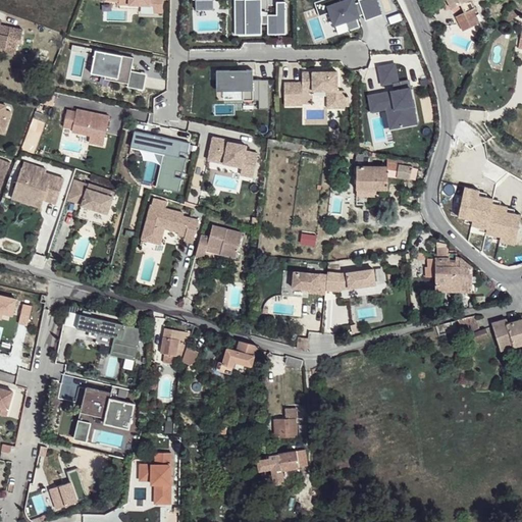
[(103,0),(103,1),(117,1),(117,5),(141,5),(141,12),(162,13),(162,0),(103,0)]
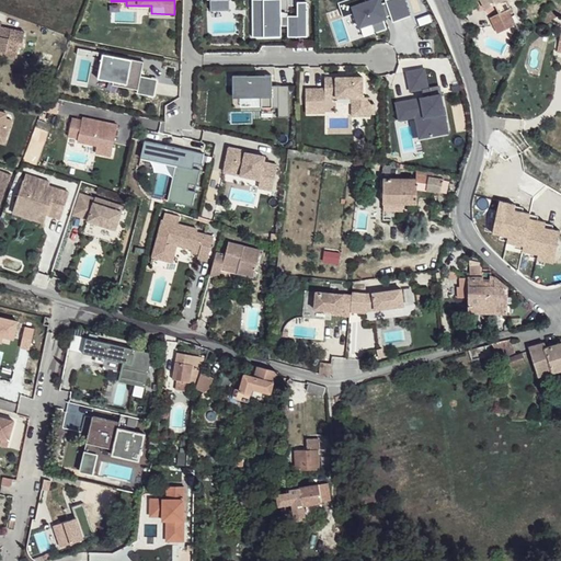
[(342,0),(338,1),(350,38),(388,27),(379,0),(342,0)]
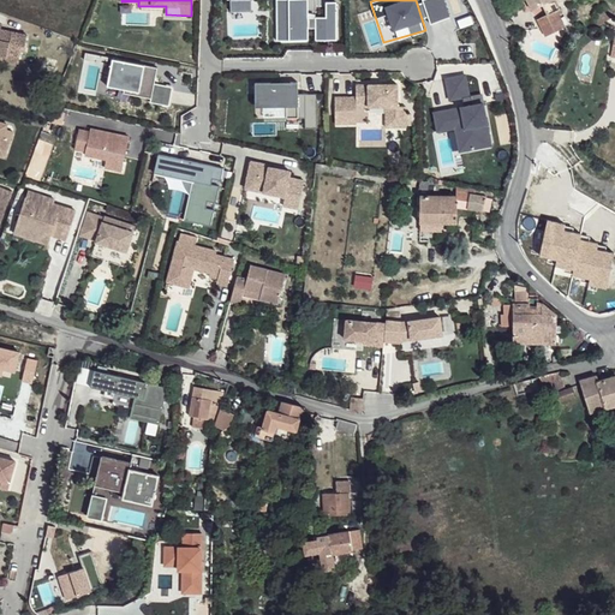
[(421,0),(430,24),(451,17),(443,0),(421,0)]
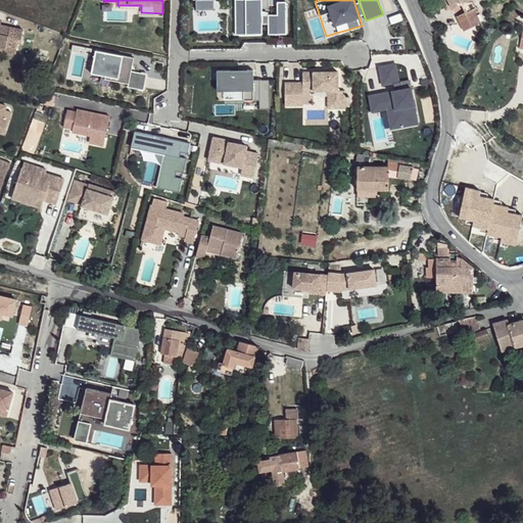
[(447,0),(453,9),(462,4),(465,12),(457,16),(460,22),(476,15),(475,12),(478,11),(472,0),(447,0)]
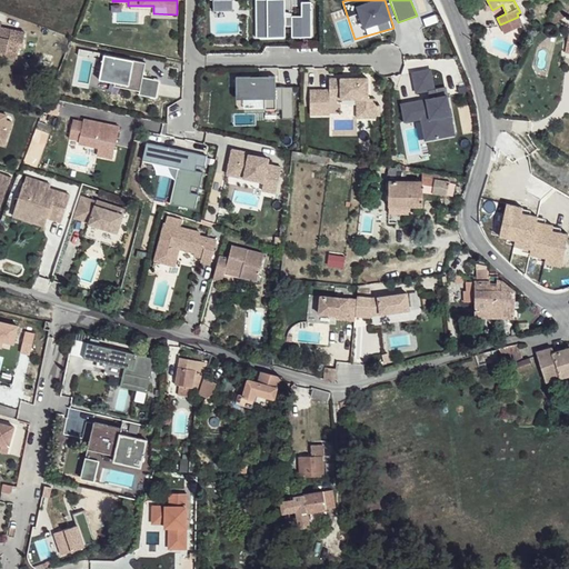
[(282,2),(255,3),(255,27),(265,27),(265,41),(282,41),(283,30),(290,30),(290,41),(309,41),(309,7),(299,7),(299,20),(282,20),(282,2)]
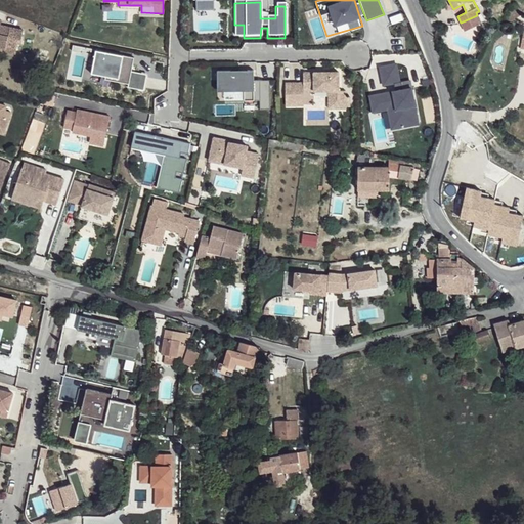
[(204,3),(195,4),(195,14),(205,13),(204,3)]
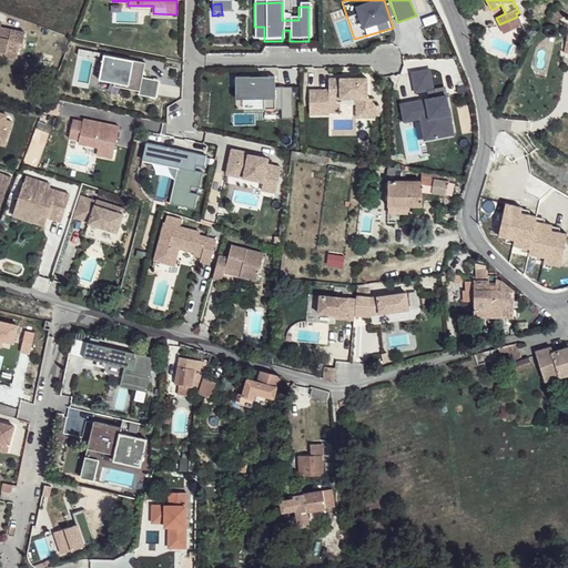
[(231,3),(221,3),(222,14),(231,14),(231,3)]
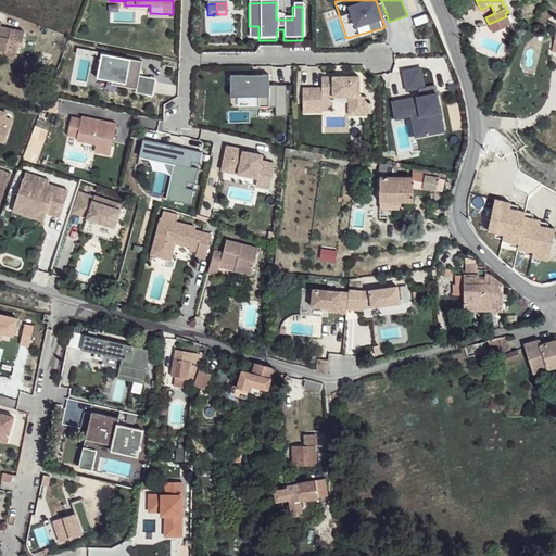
[(547,5),(533,17),(540,25),(555,14),(547,5)]
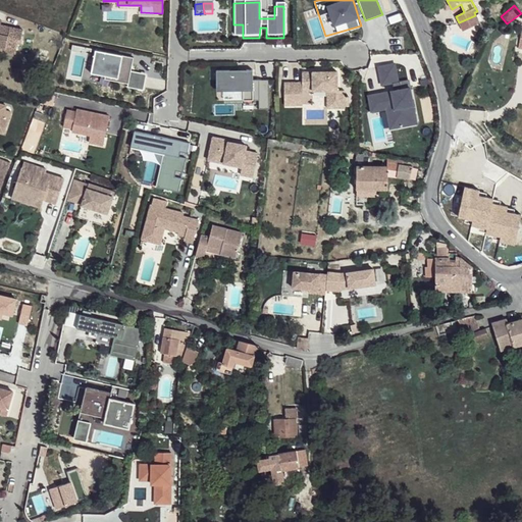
[(475,15),(459,22),(463,31),(479,22),(475,15)]
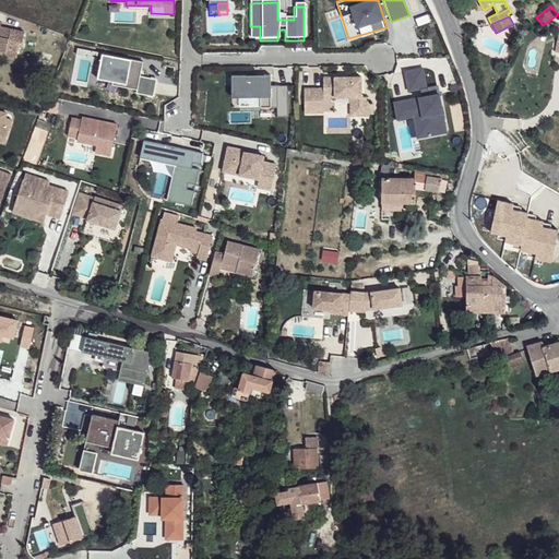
[(0,26),(0,51),(7,54),(6,57),(18,59),(20,44),(23,44),(25,32),(0,26)]
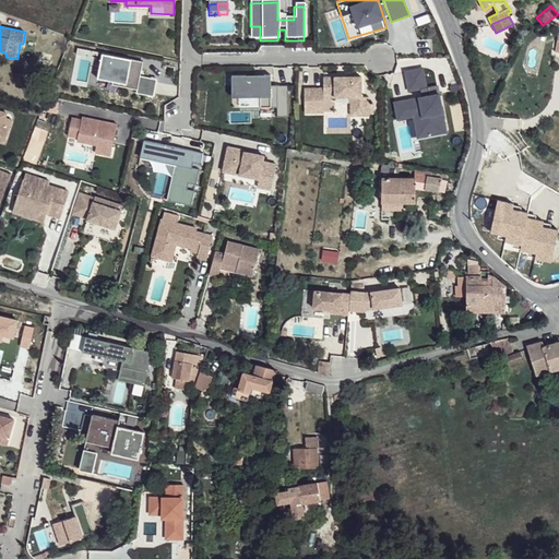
[(143,63),(103,55),(97,80),(138,87),(137,94),(153,97),(154,96),(157,82),(155,81),(140,78),(143,63)]
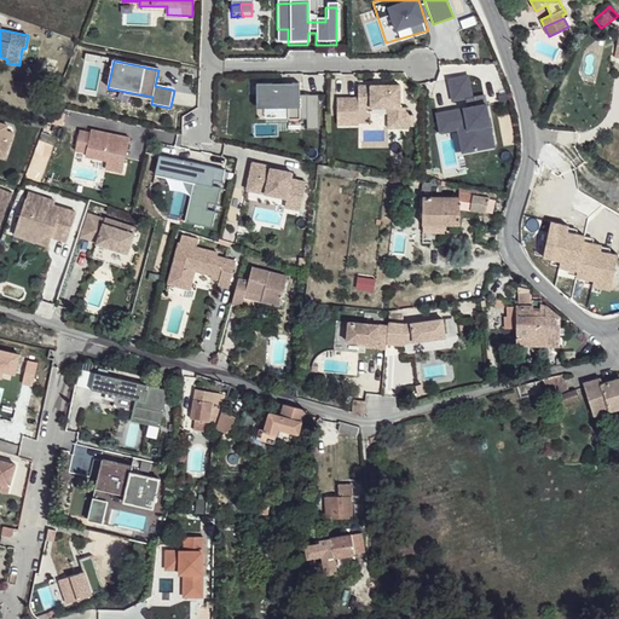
[(446,77),(451,103),(473,98),(468,74),(446,77)]
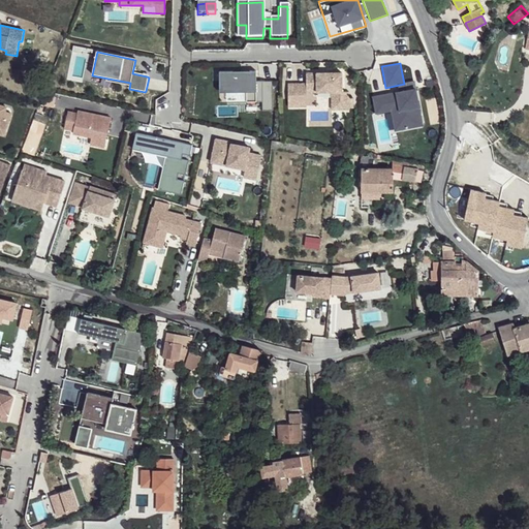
[(231,70),(212,71),(213,81),(216,81),(216,89),(239,89),(240,101),(255,101),(255,111),(272,111),(272,81),(255,82),(255,70),(248,70),(248,72),(231,72),(231,70)]
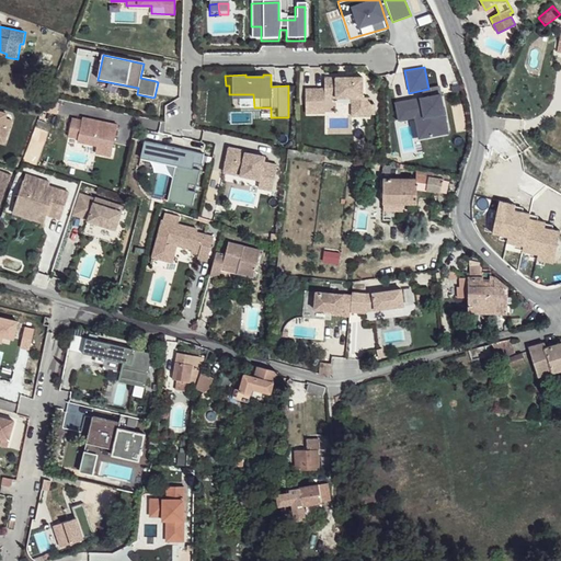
[(324,89),(305,89),(305,105),(324,104),(324,98),(351,98),(352,116),(369,116),(369,98),(363,98),(362,77),(343,77),(344,80),(339,80),(339,77),(324,78),(324,89)]
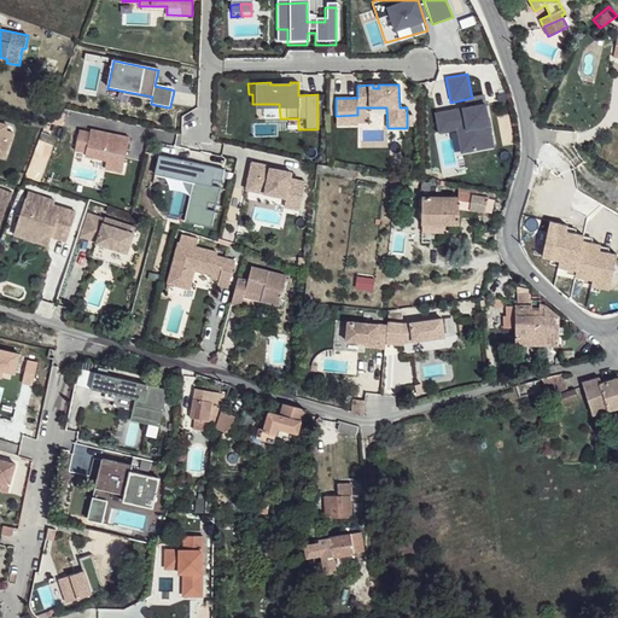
[(460,153),(494,147),(487,103),(433,111),(437,133),(456,129),(460,153)]
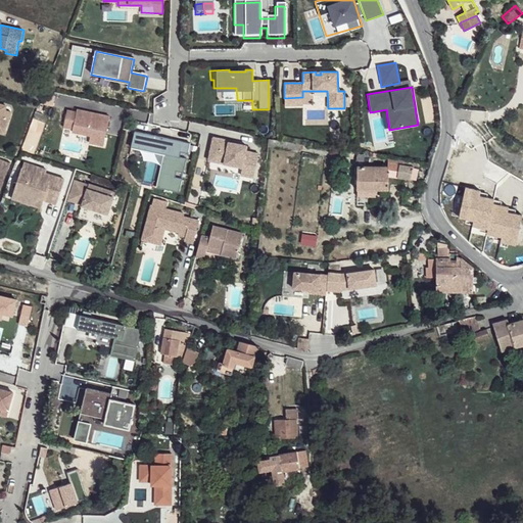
[(0,133),(4,135),(11,113),(6,111),(8,107),(0,103),(0,133)]
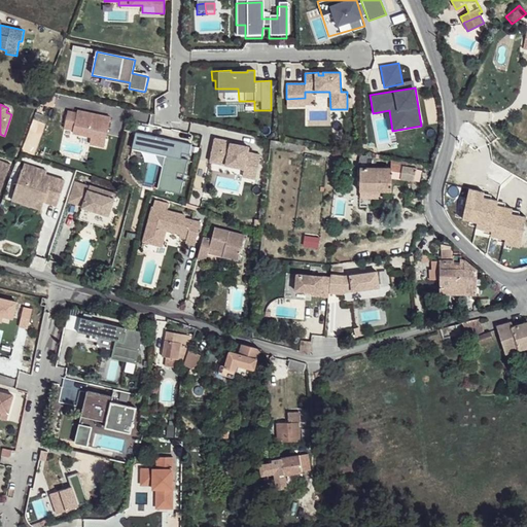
[(110,117),(78,111),(77,113),(68,112),(65,129),(74,131),(73,134),(92,137),(106,140),(110,117)]
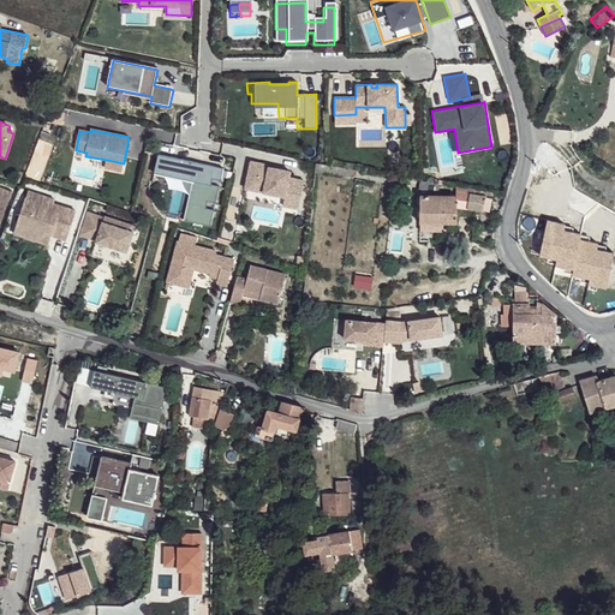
[(214,167),(157,154),(153,172),(192,181),(183,220),(208,226),(218,187),(209,185),(214,167)]
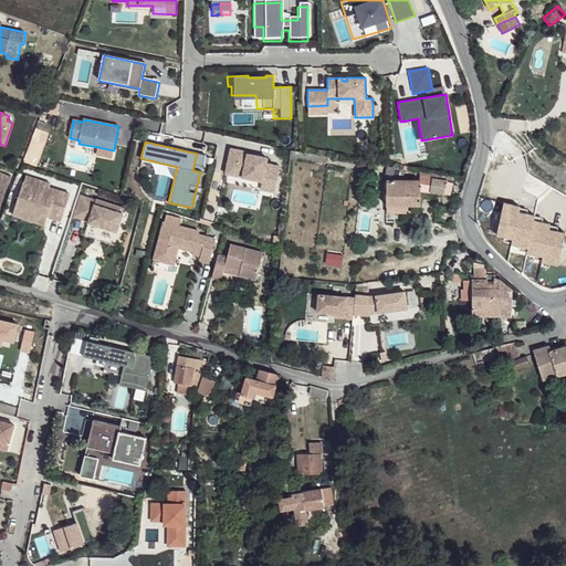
[(114,150),(98,147),(96,155),(112,158),(114,150)]
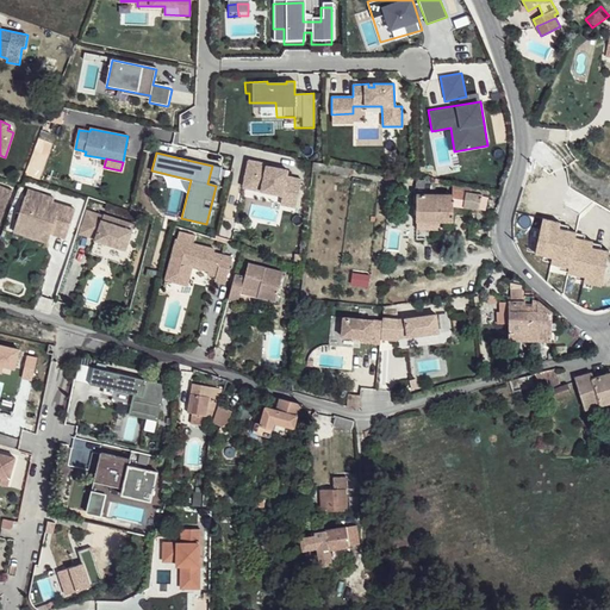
[(267,166),(248,161),(242,188),(281,198),(296,200),(300,182),(286,179),(287,173),(272,168),(271,173),(265,170),(266,167),(267,166)]
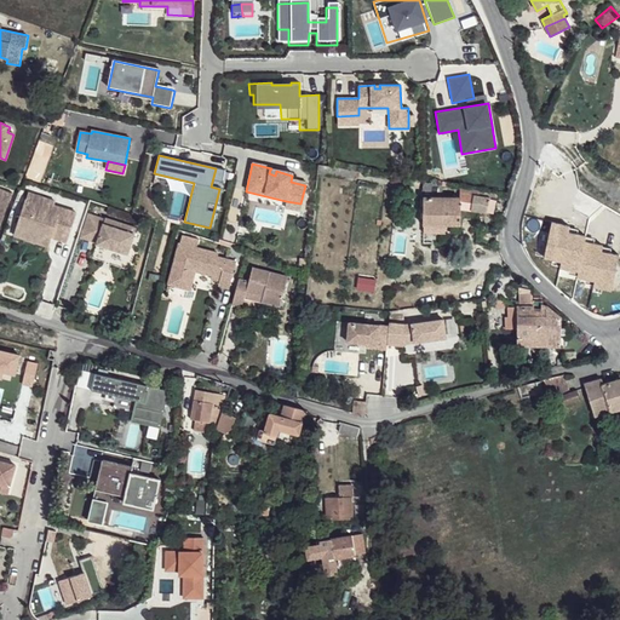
[(352,171),(316,165),(316,173),(351,179),(351,177),(352,171)]
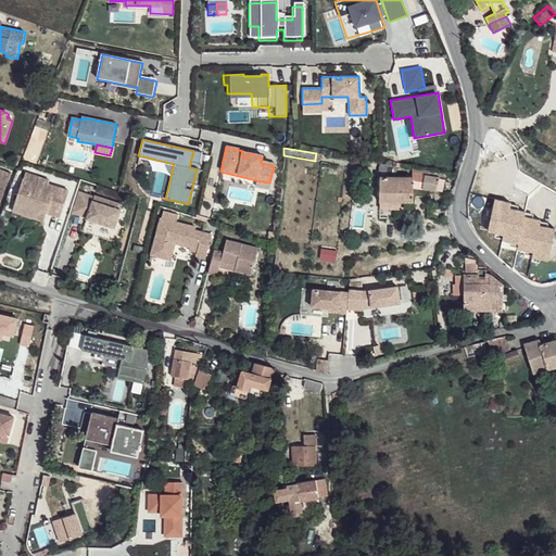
[(200,153),(193,151),(189,167),(197,169),(200,153)]
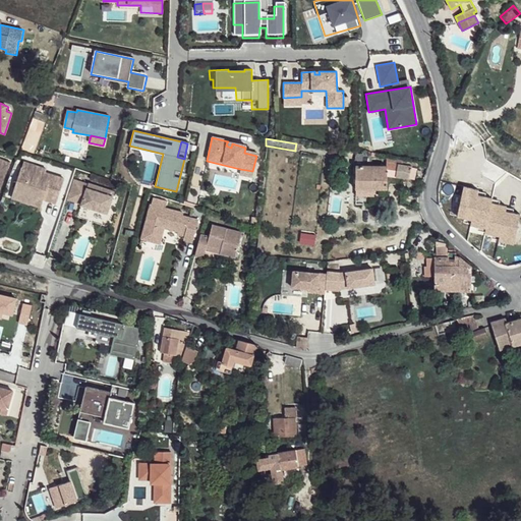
[(362,154),(355,153),(353,161),(360,162),(362,154)]
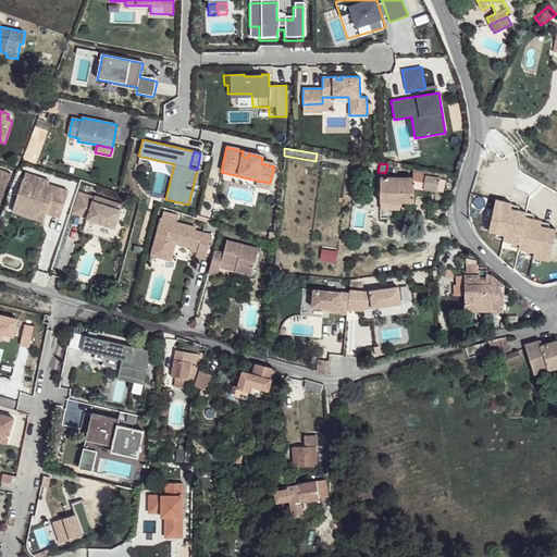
[(11,175),(0,171),(0,202),(2,203),(11,175)]
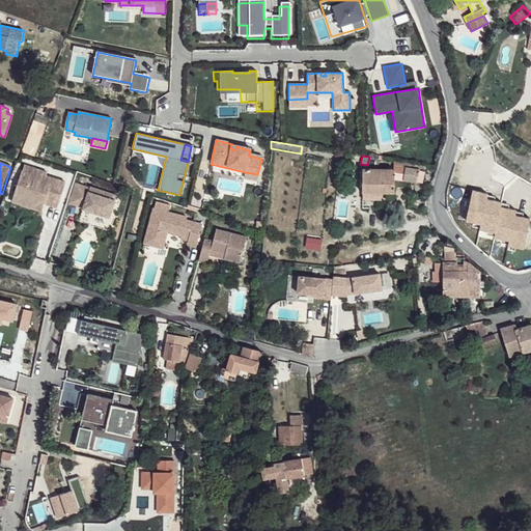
[(40,172),(24,166),(15,195),(45,205),(57,210),(65,184),(46,177),(45,180),(38,178),(40,172)]
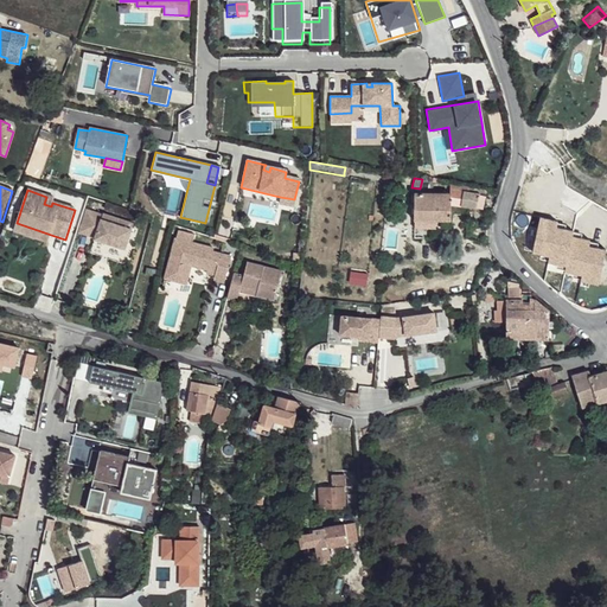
[(464,191),(449,190),(449,193),(451,195),(451,204),(460,206),(464,191)]
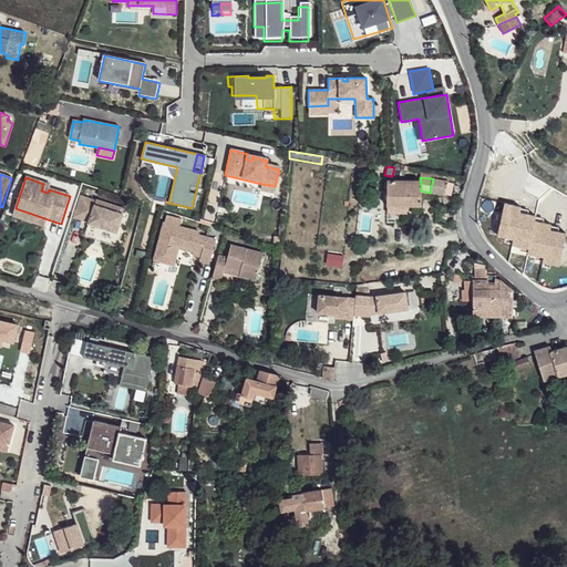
[(447,182),(433,178),(430,193),(444,195),(447,183),(447,182)]
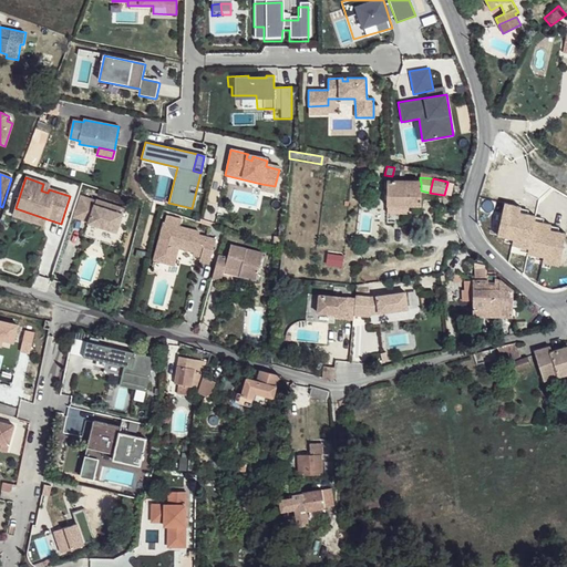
[(420,181),(387,181),(385,205),(406,206),(420,206),(421,191),(421,182),(420,181)]
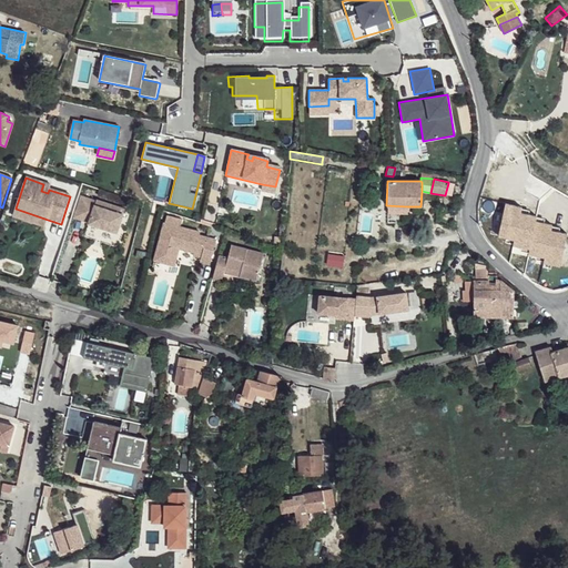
[(275,186),(262,184),(260,192),(273,195),(275,186)]
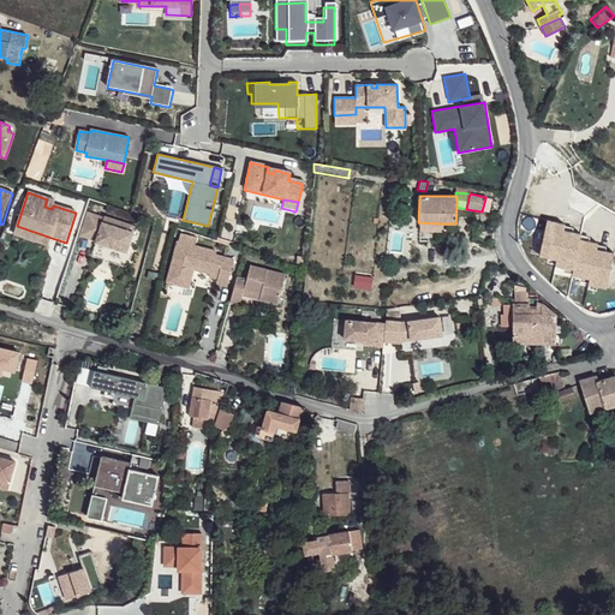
[(90,237),(96,220),(83,216),(78,233),(90,237)]
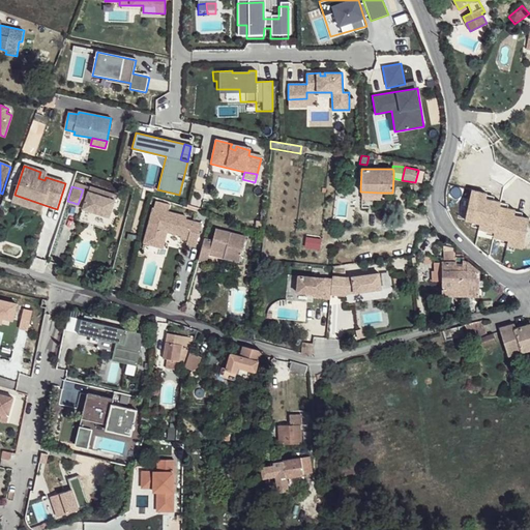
[(101,193),(86,188),(86,190),(80,209),(79,211),(106,219),(113,197),(108,195),(107,198),(100,196),(101,193)]
